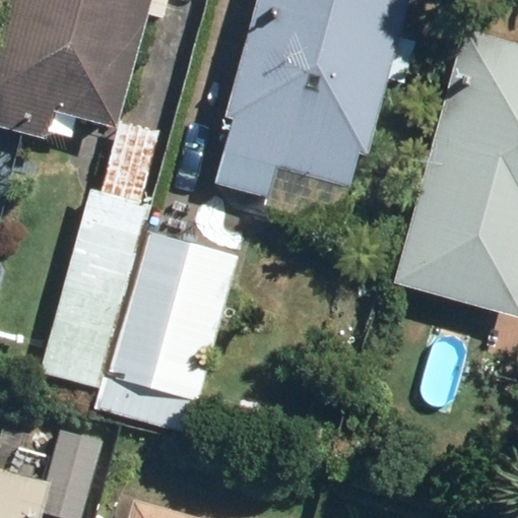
[(6,0),(0,24),(0,130),(48,143),(55,117),(116,134),(151,0),(6,0)]
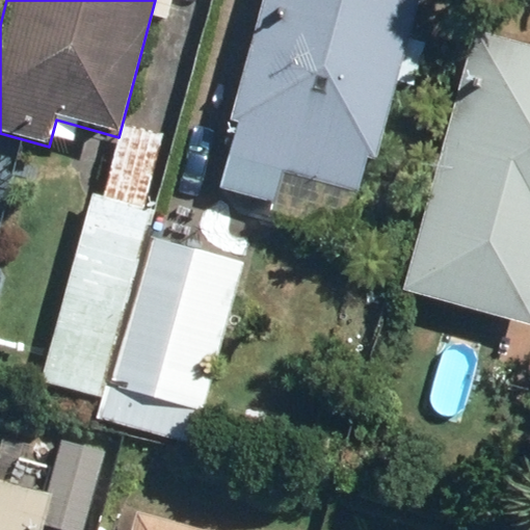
[(258,0),(214,186),(274,201),(269,221),(347,239),(365,160),(378,163),(416,0),(258,0)]
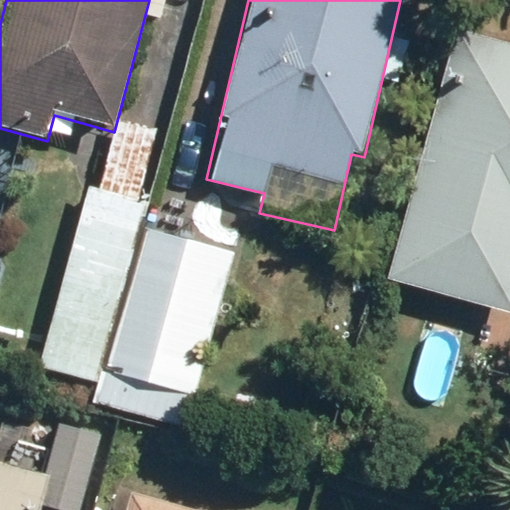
[(509,42),(455,27),(383,278),(509,313),(509,42)]
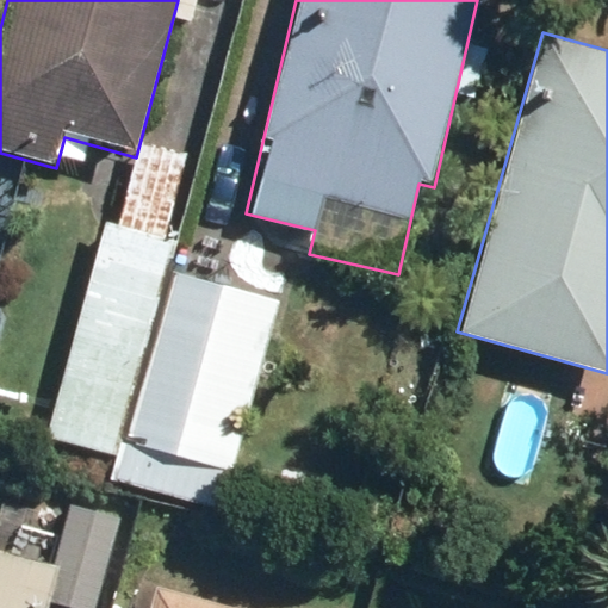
[(280,301),(168,271),(110,479),(222,510),(280,301)]
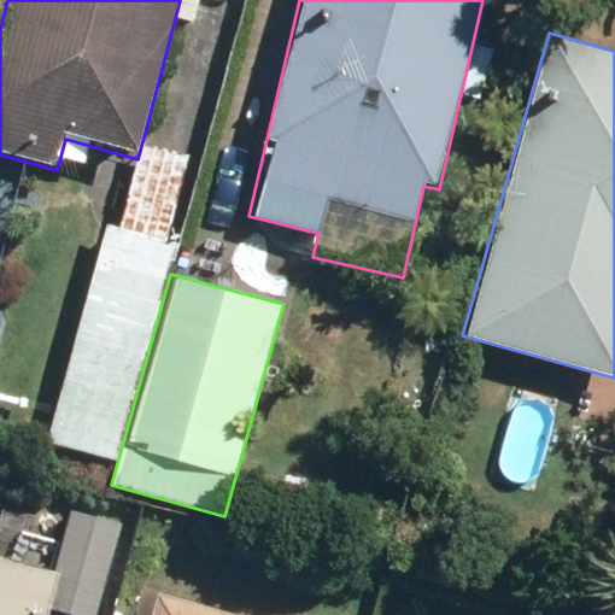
[(0,614),(42,614),(44,611),(54,614),(94,614),(119,525),(68,510),(50,575),(0,562),(0,614)]
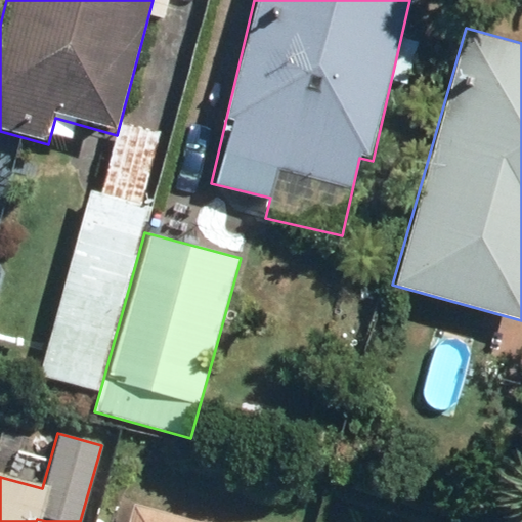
[(211,521),(131,501),(125,521),(211,521)]
